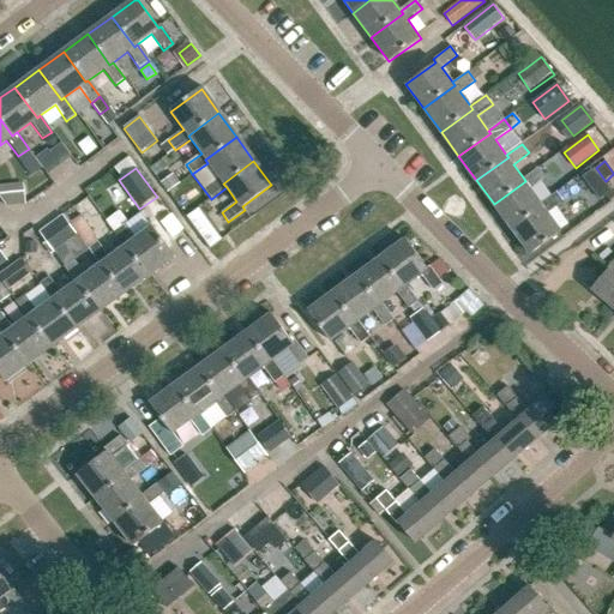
[(541,203),(530,188),(546,176),(540,168),(524,179),(525,181),(494,204),(512,229),(543,205),(541,203)]
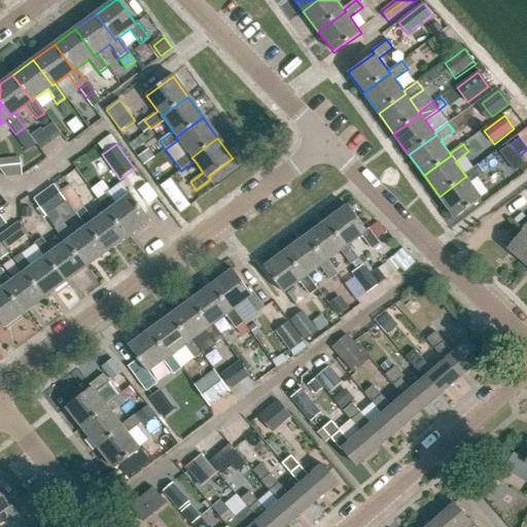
[(508,162),(516,171),(526,164),(520,155),(519,154),(508,162)]
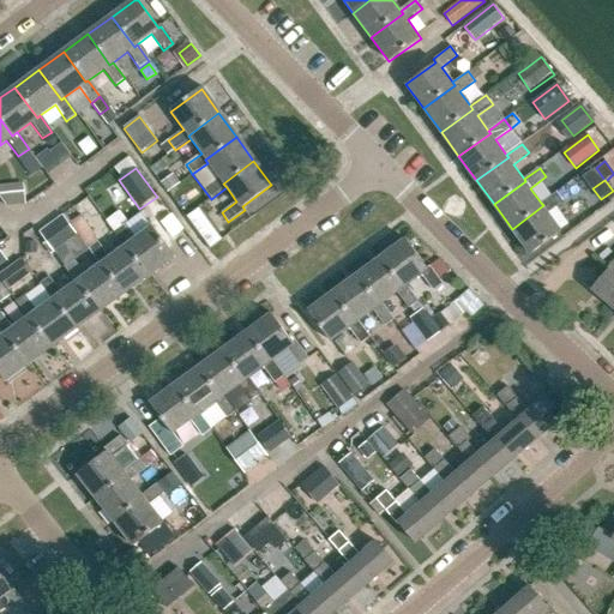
[(121,224),(126,222),(98,181),(85,190),(113,230),(121,224)]
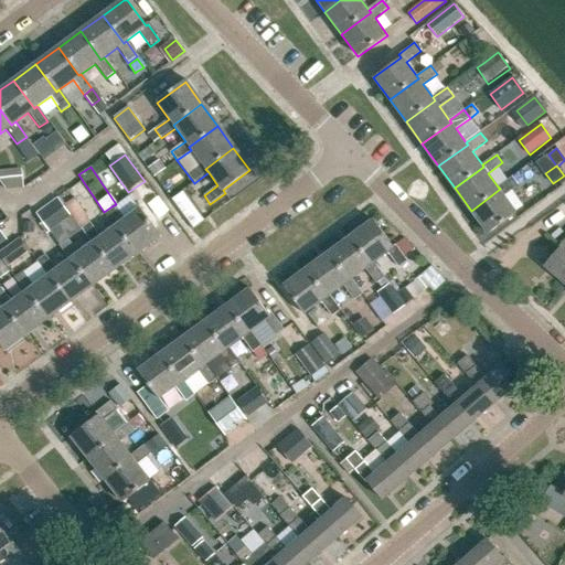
[(23,188),(21,169),(0,171),(0,181),(6,190),(23,188)]
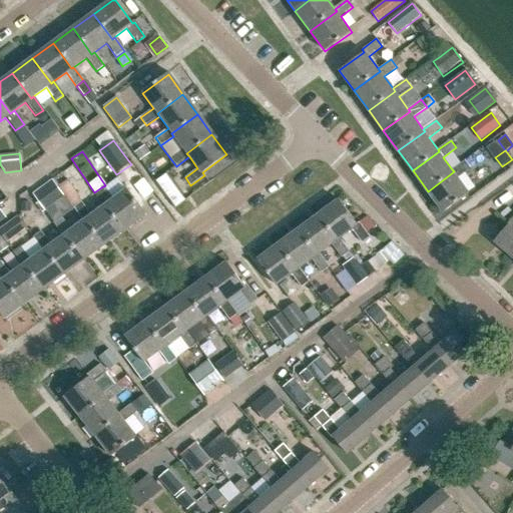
[(469,192),(458,177),(471,168),(465,160),(452,169),(454,171),(428,191),(443,211),(469,192)]
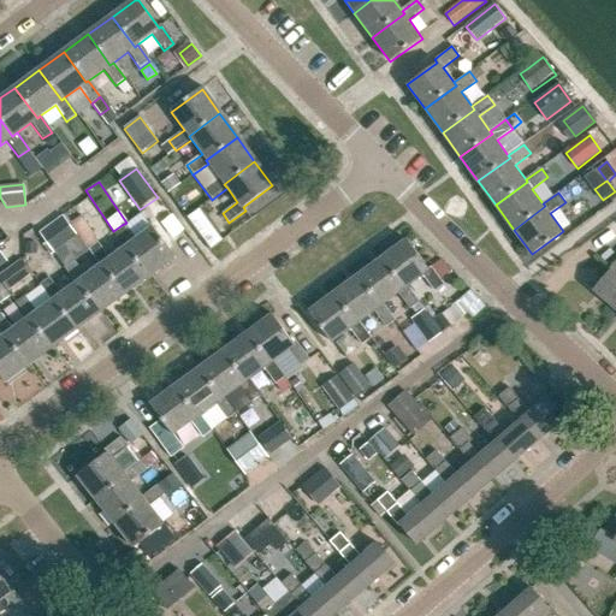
[(125,249),(124,249),(110,260),(94,237),(95,236),(75,207),(65,214),(89,249),(88,250),(100,267),(104,265),(125,294),(149,276),(128,247),(125,249)]
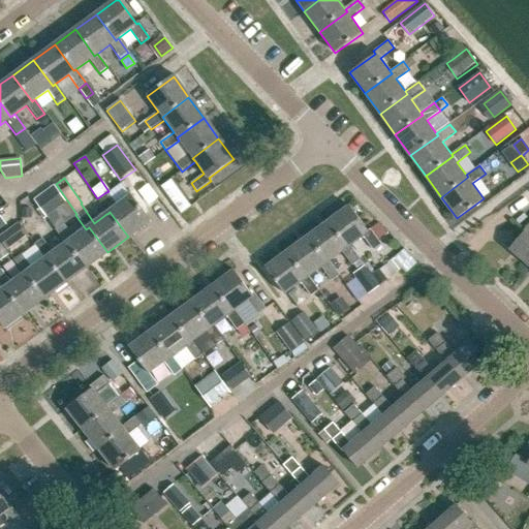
[(48,218),(67,204),(54,185),(34,199),(48,218)]
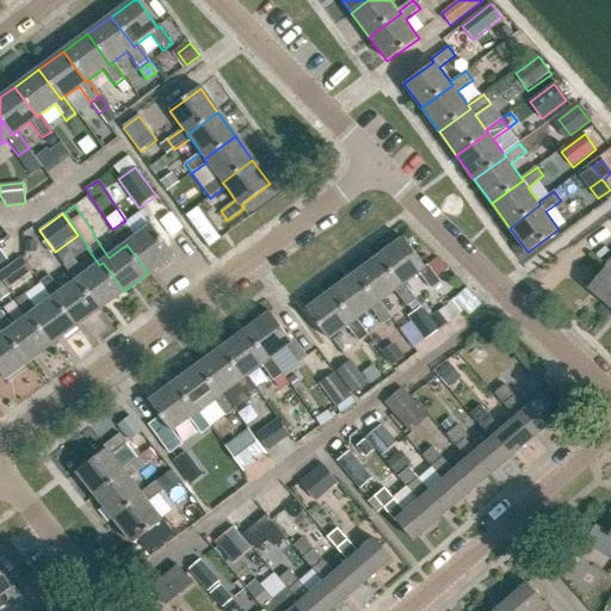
[(172,255),(150,227),(133,240),(121,223),(112,229),(111,230),(123,247),(124,247),(127,245),(148,273),(172,255)]
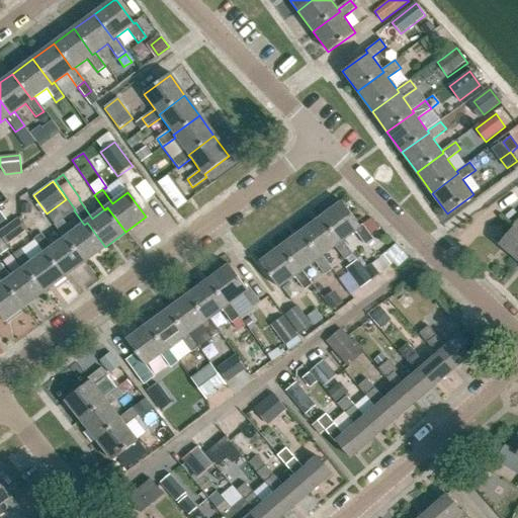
[(365,246),(373,240),(363,225),(360,226),(342,200),(321,217),(340,242),(342,240),(342,241),(355,232),(365,246)]
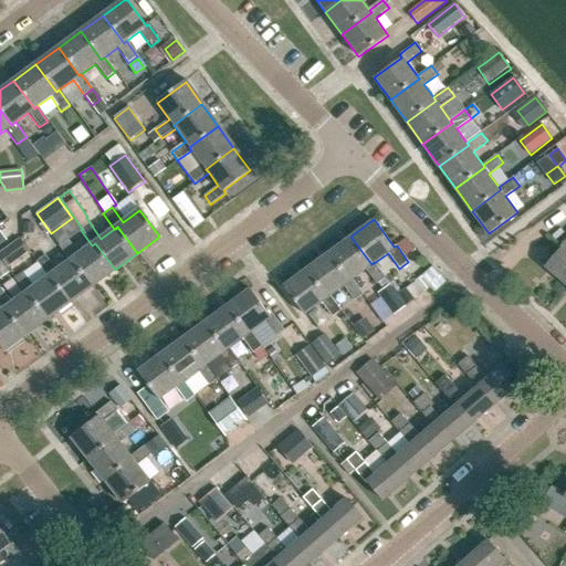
[(23,234),(34,234),(34,223),(23,223),(23,234)]
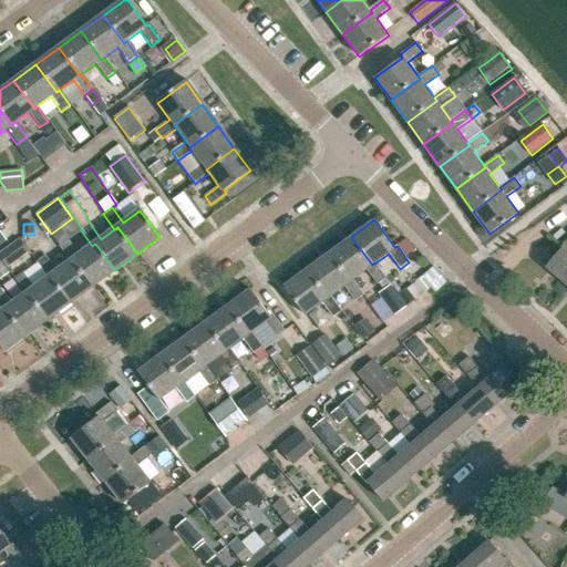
[(351,237),(329,254),(350,281),(352,279),(367,269),(378,285),(382,291),(379,295),(394,316),(406,308),(390,287),(391,286),(374,264),(374,263),(372,265),(351,237)]
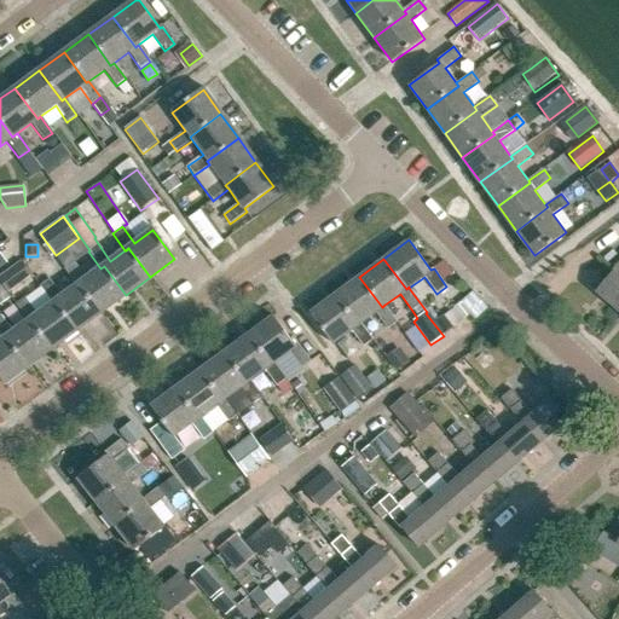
[(48,270),(47,264),(41,260),(34,261),(30,267),(33,275),(39,277),(45,276),(48,270)]
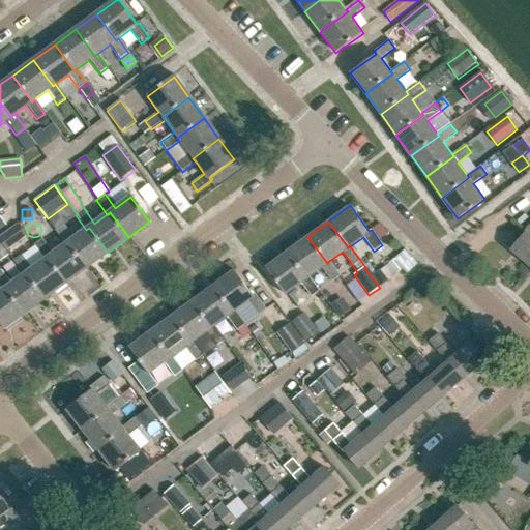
[(0,236),(0,240),(7,251),(27,236),(18,224),(0,236)]
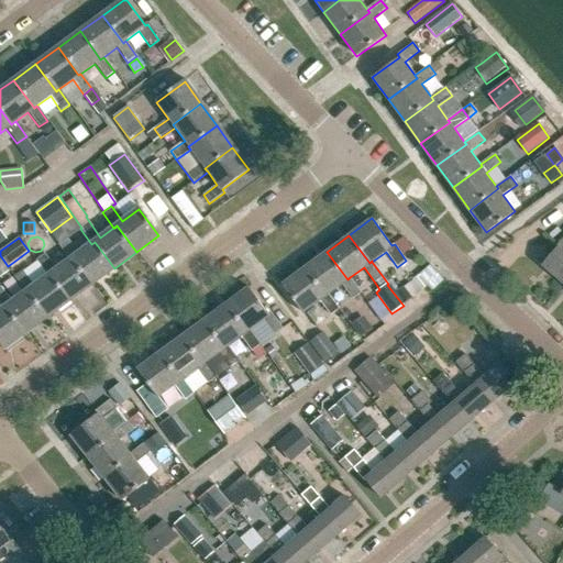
[(91,244),(77,254),(66,239),(57,245),(68,260),(69,261),(73,258),(92,285),(114,268),(95,242),(91,244)]
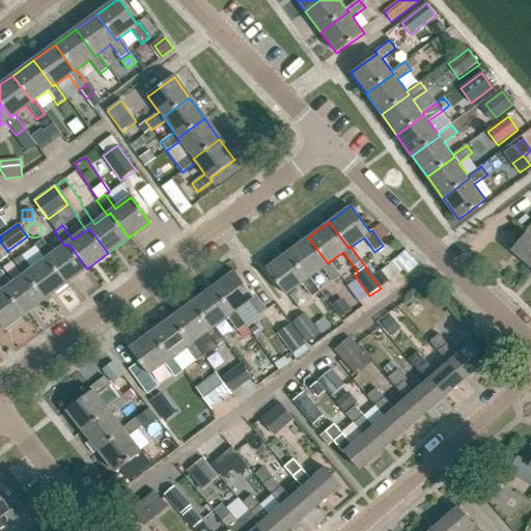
[(512,251),(530,267),(530,225),(524,233),(526,235),(512,251)]
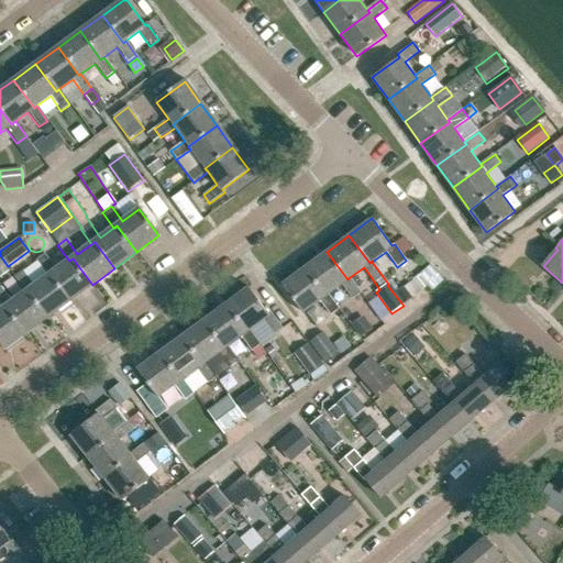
[(362,293),(350,277),(348,279),(327,252),(305,267),(324,296),(328,294),(341,284),(353,299),(362,293)]
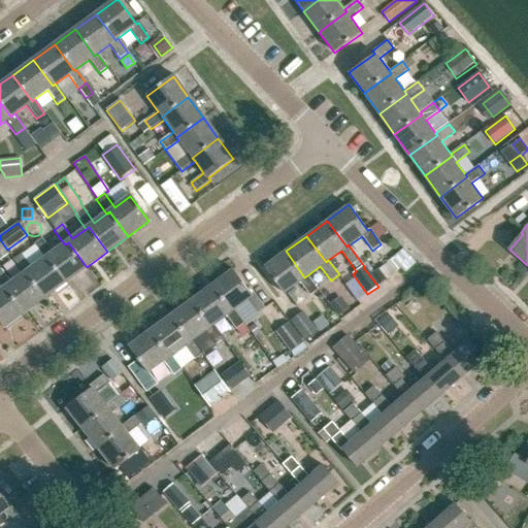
[(65,244),(64,243),(52,253),(41,238),(34,244),(43,258),(44,259),(47,257),(66,283),(87,267),(68,242),(65,244)]
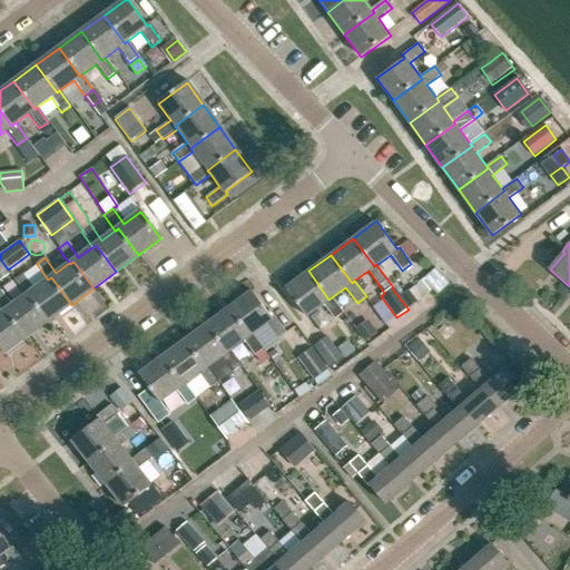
[(0,281),(9,275),(0,262),(0,281)]
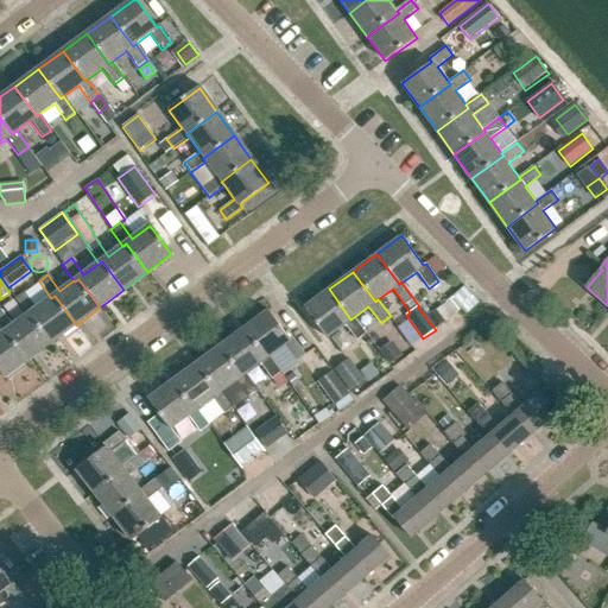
[(366,334),(354,317),(350,320),(329,289),(304,308),(327,337),(346,324),(356,341),(366,334)]
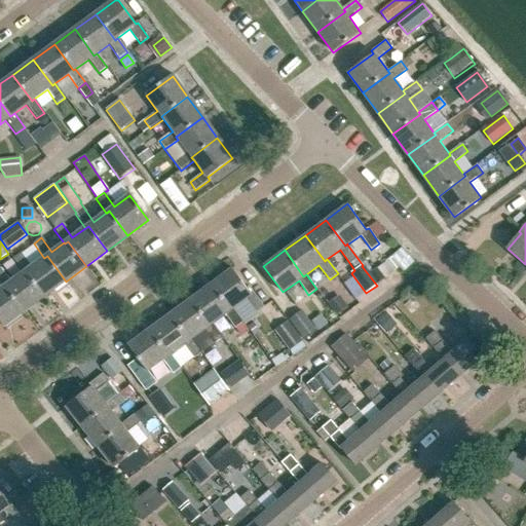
[(44,258),(43,257),(31,266),(21,253),(12,259),(23,272),(24,273),(26,271),(44,297),(66,282),(47,256),(44,258)]
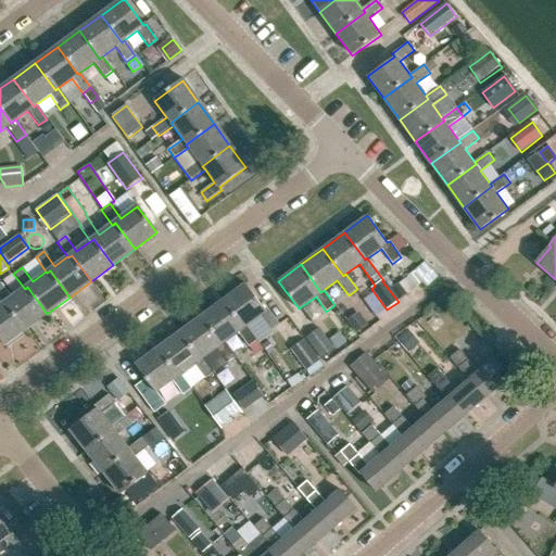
[(25,289),(24,288),(11,299),(0,283),(0,302),(1,304),(2,305),(5,303),(25,329),(47,314),(27,287),(25,289)]
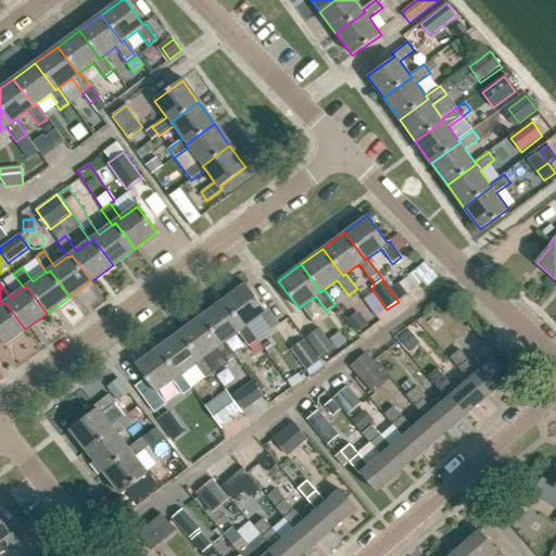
[(245,326),(260,316),(272,331),(279,325),(266,308),(264,310),(244,283),(223,301),(242,328),(245,326)]
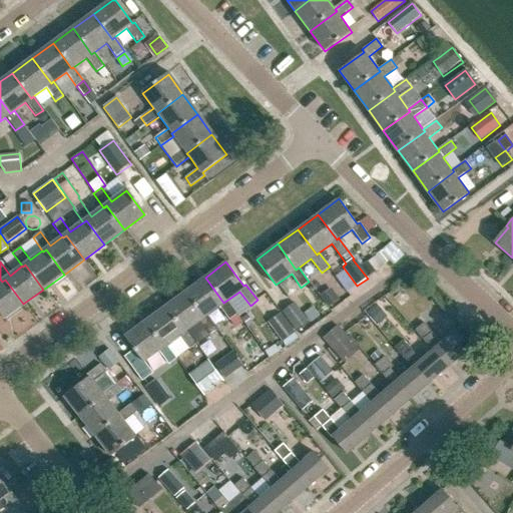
[(368,278),(376,272),(368,262),(360,268),(368,278)]
